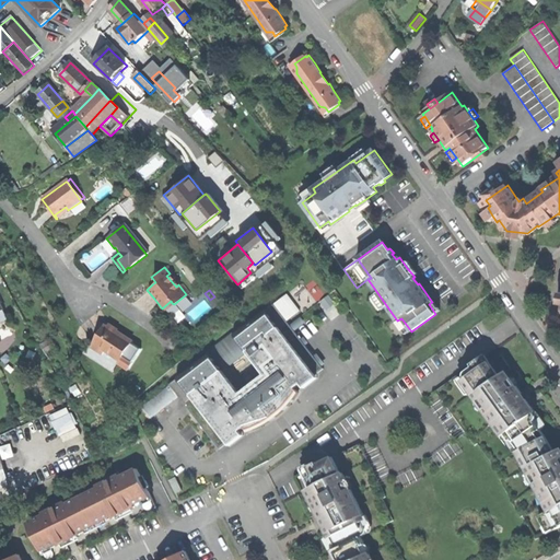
[(335,304),(328,294),(317,302),(325,312),(335,304)]
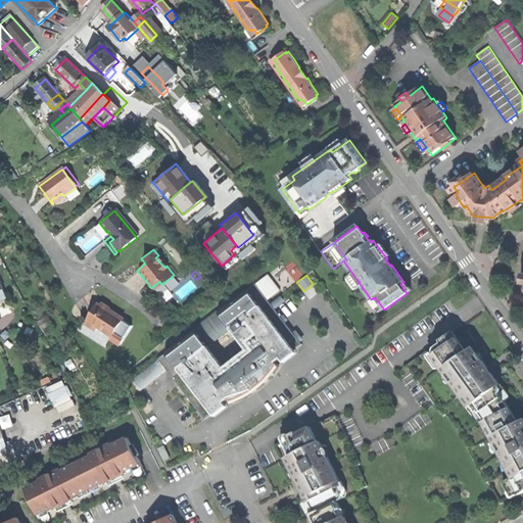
[(267,276),(254,285),(264,296),(275,287),(267,276)]
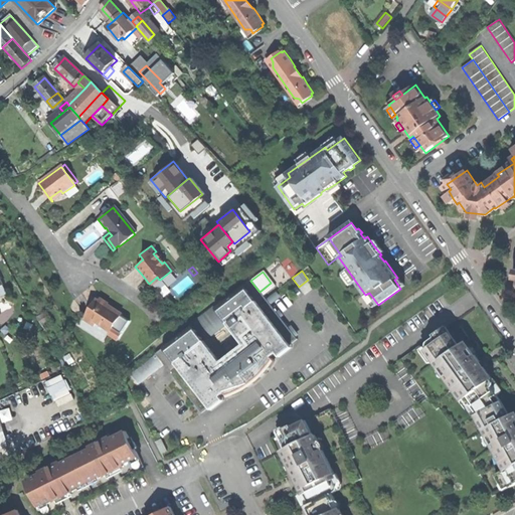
[(150,286),(158,279),(157,277),(149,284),(150,286)]
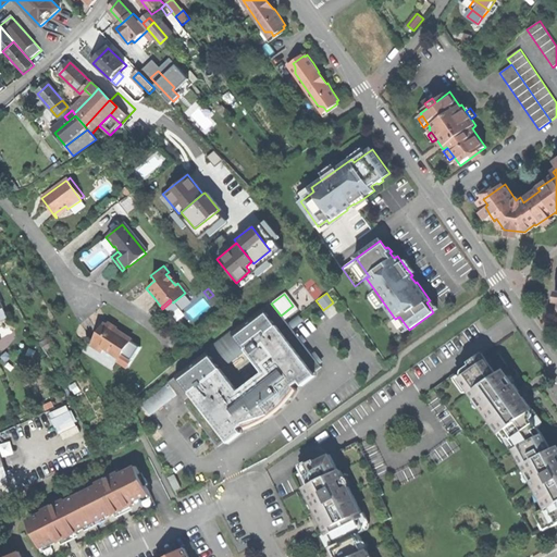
[(178,395),(219,447),(268,410),(321,368),(281,316),(271,304),(232,334),(231,332),(207,350),(209,353),(169,384),(178,395)]
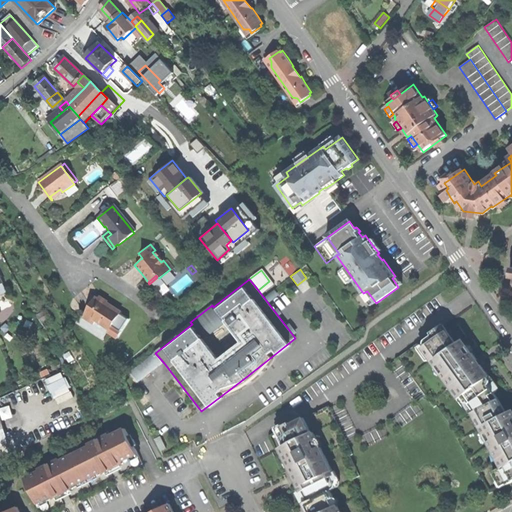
[(93,321),(104,328),(109,319),(113,322),(118,313),(104,304),(103,306),(99,303),(93,299),(89,306),(83,314),(93,321)]
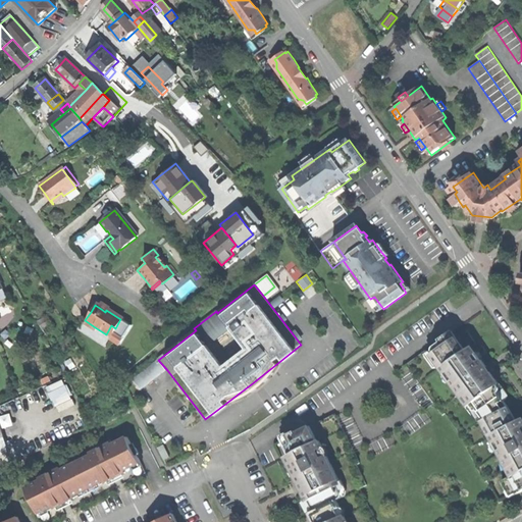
[(93,331),(95,327),(85,320),(83,324),(93,331)]
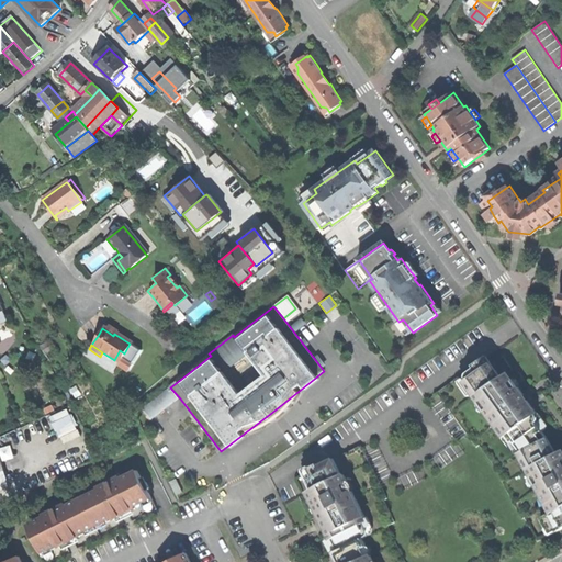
[(117,362),(124,353),(120,350),(114,360),(117,362)]
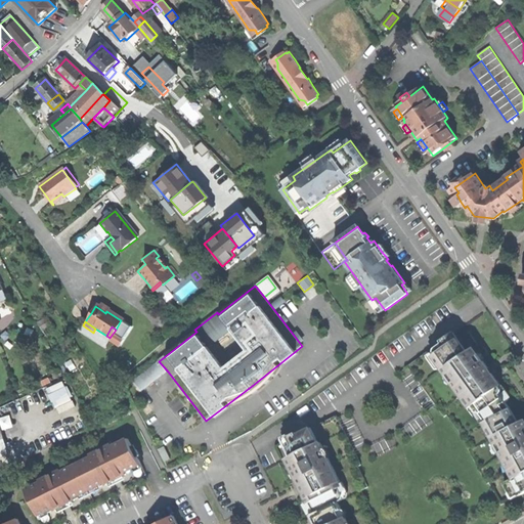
[(519,498),(523,494),(523,426),(522,424),(518,426),(506,406),(501,398),(505,396),(497,385),(485,364),(481,366),(476,358),(472,352),(466,355),(454,336),(440,344),(444,350),(436,355),(435,356),(439,364),(437,366),(440,372),(445,380),(451,377),(456,385),(453,387),(469,412),(473,410),(483,427),(487,433),(491,430),(495,437),(490,440),(494,447),(499,445),(504,452),(498,455),(506,467),(509,464),(514,472),(509,475),(513,481),(503,487),(507,495),(514,491),(519,498)]
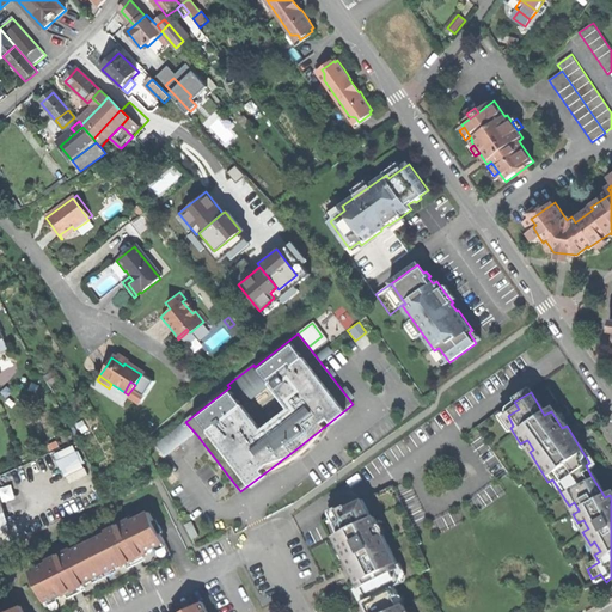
[(510,436),(514,434),(510,428),(513,426),(508,416),(509,415),(508,412),(499,418),(510,436)]
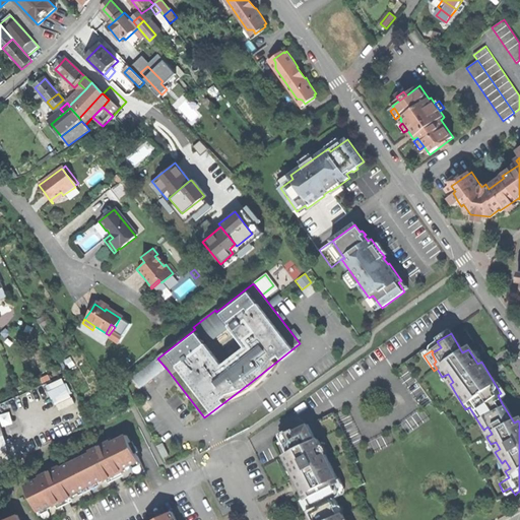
[(473,354),(472,355),(477,364),(481,362),(482,361),(481,359),(480,358),(479,354),(473,354)]
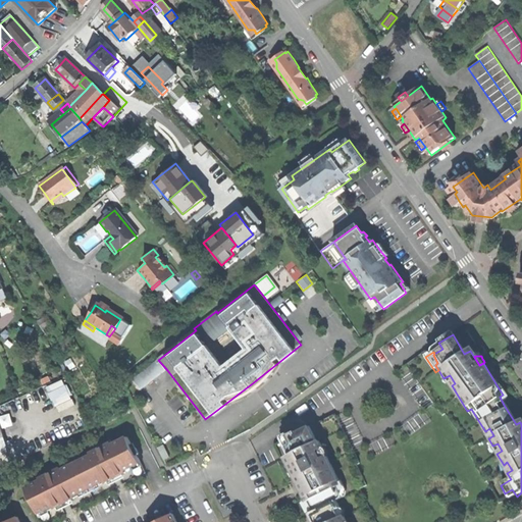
[(167,370),(158,360),(132,379),(140,389),(167,370)]
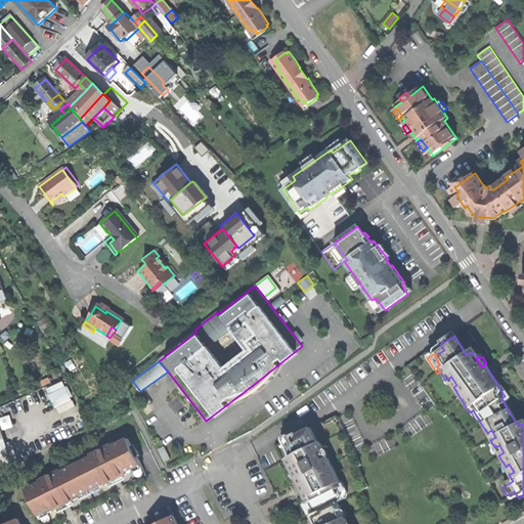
[(449,389),(453,387),(456,385),(451,377),(445,380),(444,381),(449,389)]
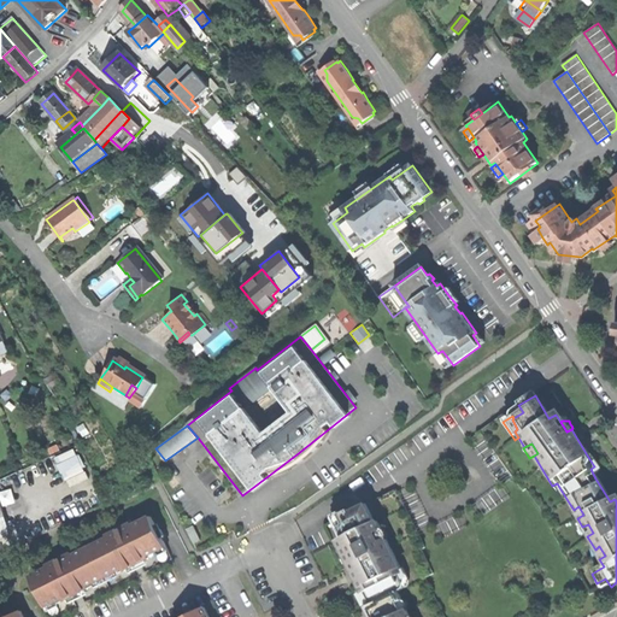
[(72,446),(51,457),(63,482),(66,480),(69,487),(88,479),(72,446)]
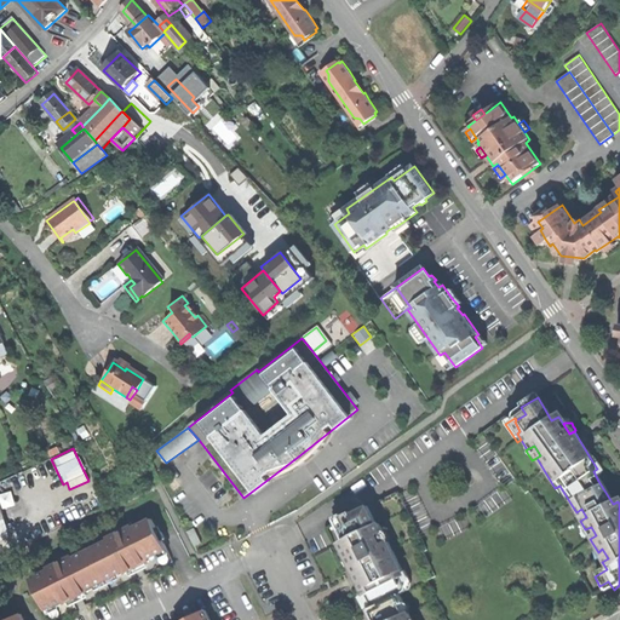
[(592,453),(589,455),(597,469),(593,471),(598,481),(602,478),(602,470),(592,453)]
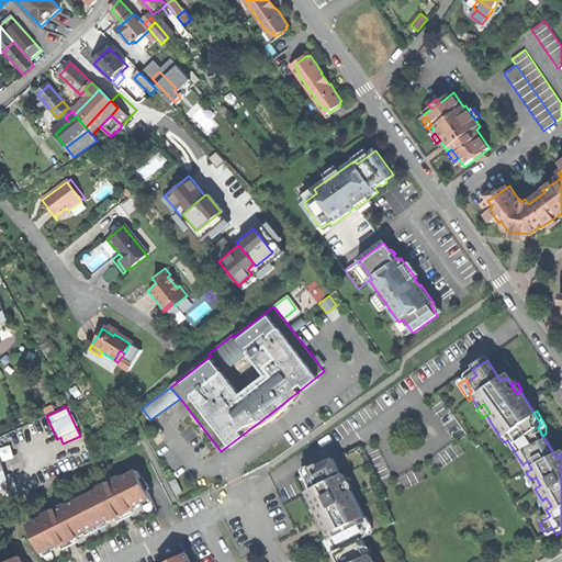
[(510,456),(518,458),(507,440),(503,442),(510,456)]
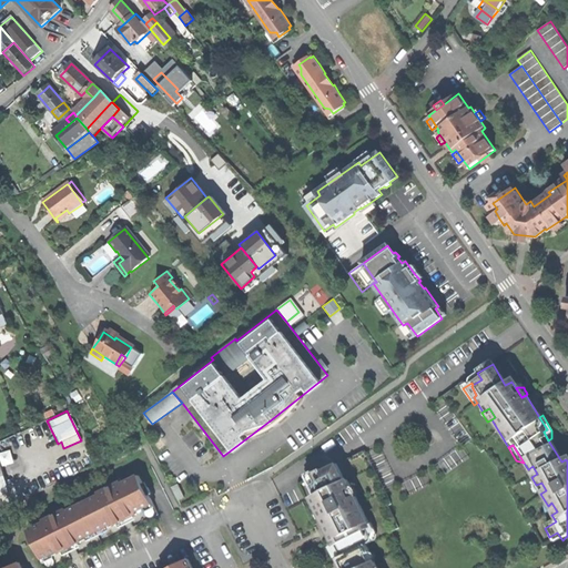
[(377,567),(376,564),(371,566),(367,558),(371,556),(366,547),(368,546),(366,541),(371,539),(366,529),(371,528),(357,498),(353,500),(350,493),(354,490),(350,480),(347,482),(340,465),(324,472),(314,476),(316,482),(312,484),(316,494),(313,496),(315,501),(320,513),(334,544),(336,543),(343,558),(337,560),(341,567),(377,567)]
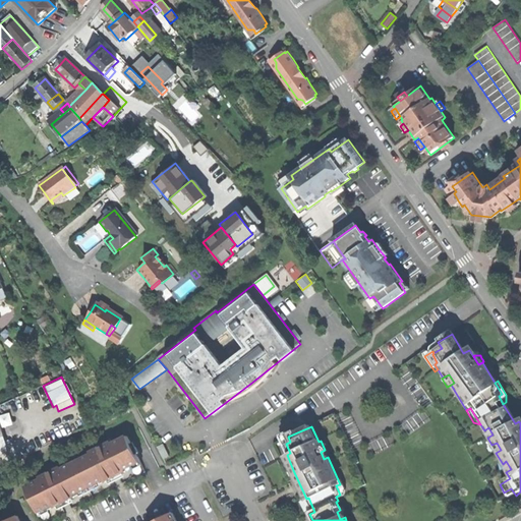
[(484,438),(487,438),(493,435),(488,427),(484,430),(482,433),(484,438)]
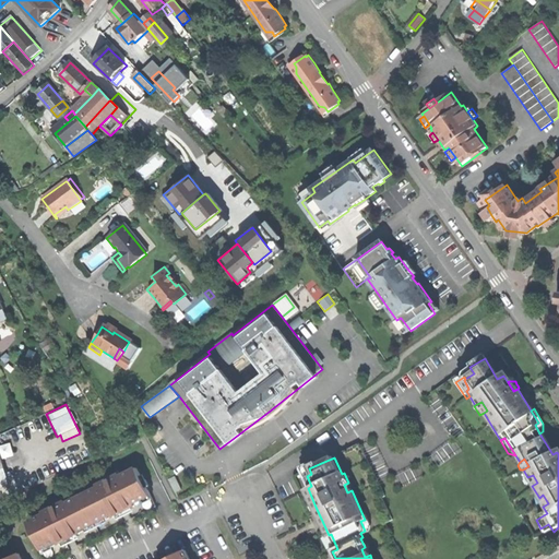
[(299,471),(308,488),(311,486),(307,476),(311,474),(309,468),(319,464),(319,462),(299,471)]
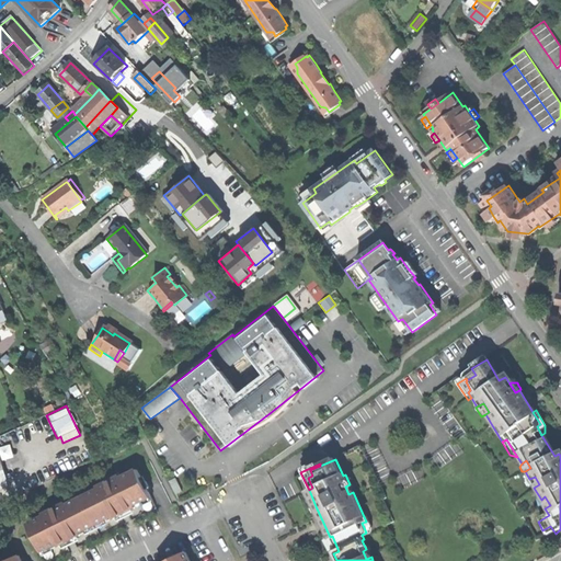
[(136,507),(151,500),(138,471),(122,479),(119,477),(111,481),(114,487),(109,490),(105,484),(98,489),(99,491),(67,507),(66,504),(57,508),(60,514),(54,517),(50,512),(43,515),(44,517),(27,526),(42,553),(58,546),(59,549),(82,537),(81,535),(113,518),(114,522),(137,510),(136,507)]
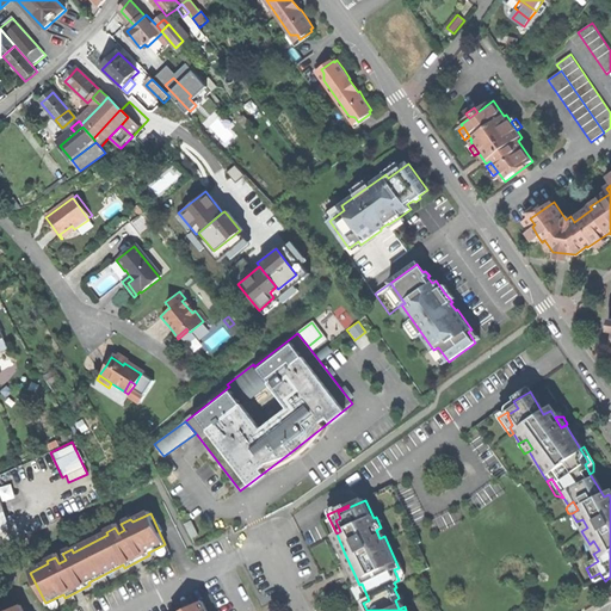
[(578,530),(581,531),(587,528),(582,519),(576,522),(575,526),(578,530)]
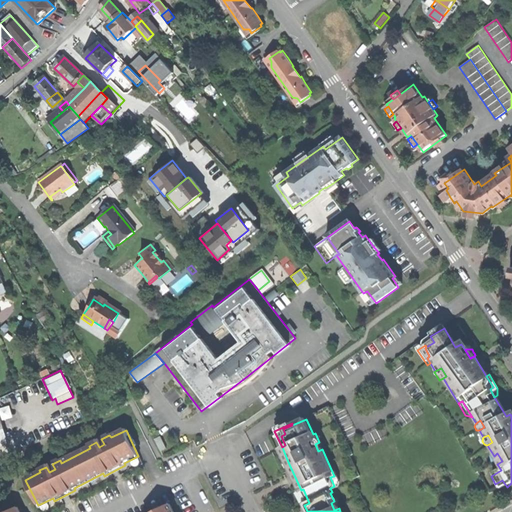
[(154,439),(160,451),(166,448),(160,436),(154,439)]
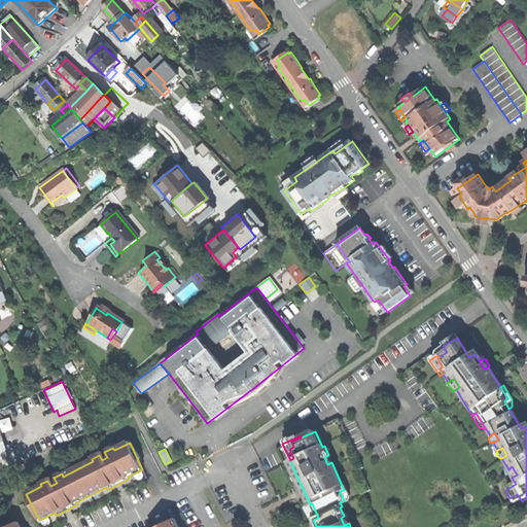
[(331,453),(328,455),(324,457),(327,464),(331,462),(335,461),(331,453)]
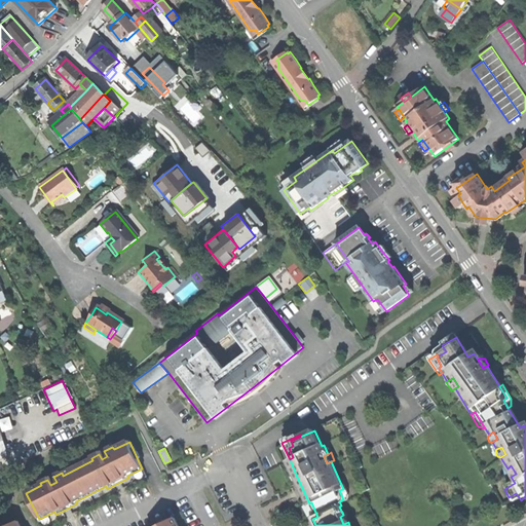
[(508,476),(511,477),(516,474),(511,465),(508,468),(504,472),(508,476)]
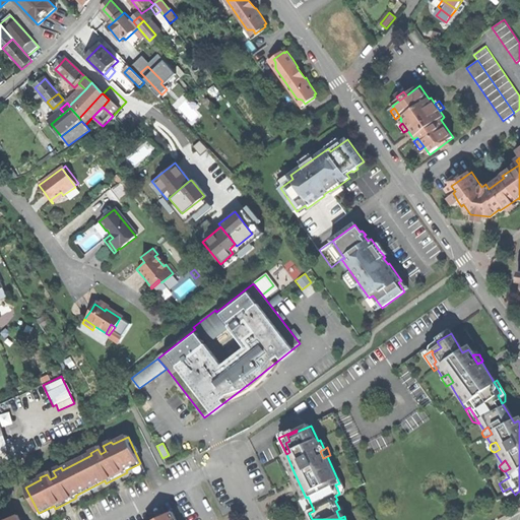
[(50,472),(47,474),(50,479),(56,476),(53,471),(50,472)]
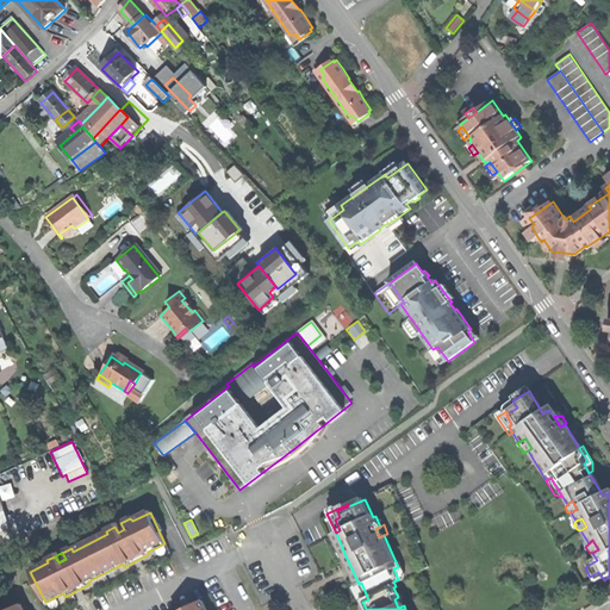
[(402,565),(398,567),(393,568),(398,579),(393,582),(396,586),(409,582),(402,565)]
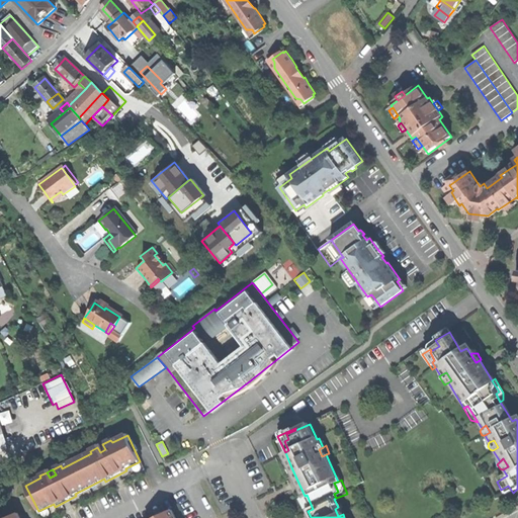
[(506,497),(513,493),(508,486),(501,490),(506,497)]
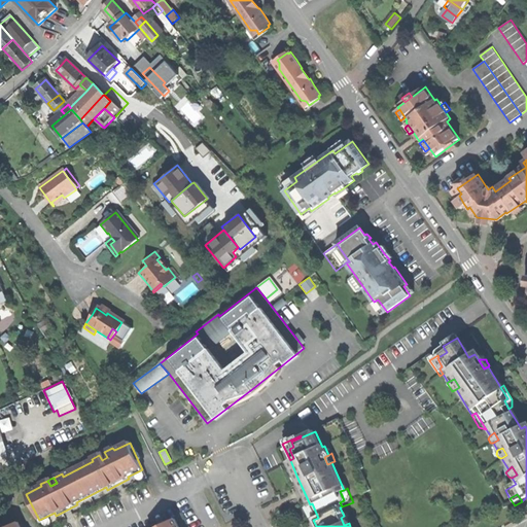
[(311,521),(313,520),(318,518),(312,503),(310,504),(305,506),(311,521)]
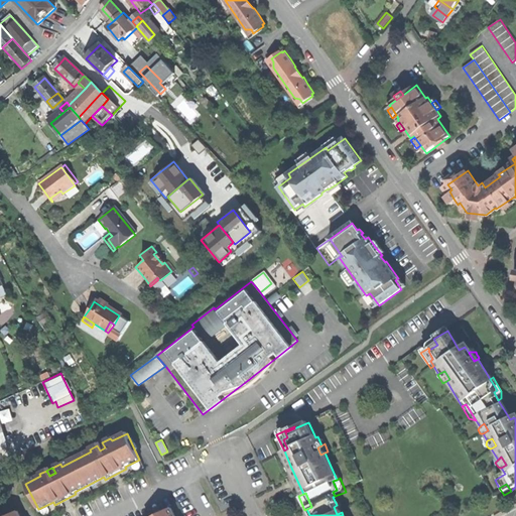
[(343,506),(337,505),(334,507),(337,514),(342,512),(344,509),(343,506)]
